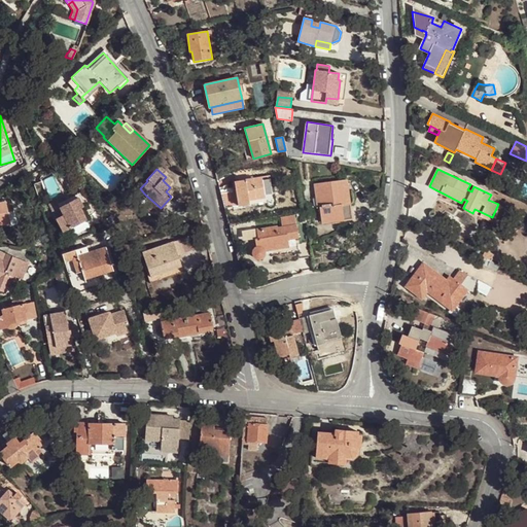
[(249,201),(266,198),(262,177),(235,182),(237,190),(239,206),(249,204),(249,201)]
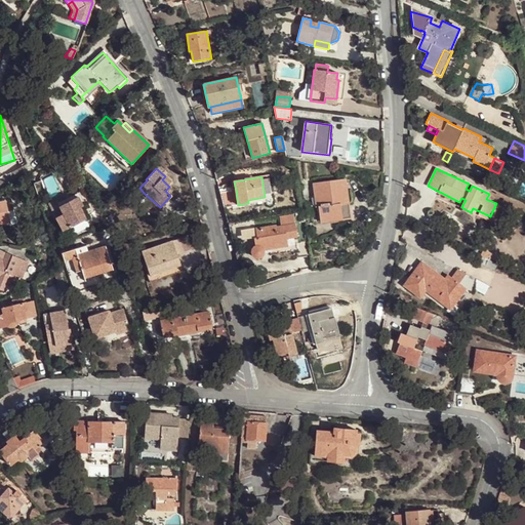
[(339,198),(348,197),(345,178),(313,184),(315,197),(316,207),(318,207),(321,223),(342,219),(339,198)]
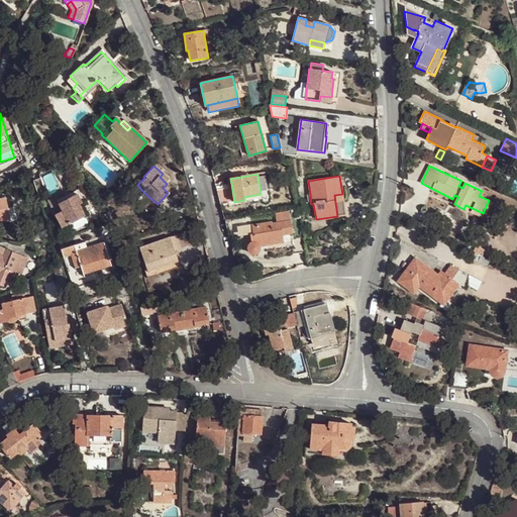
[(38,178),(31,180),(34,190),(41,188),(38,178)]
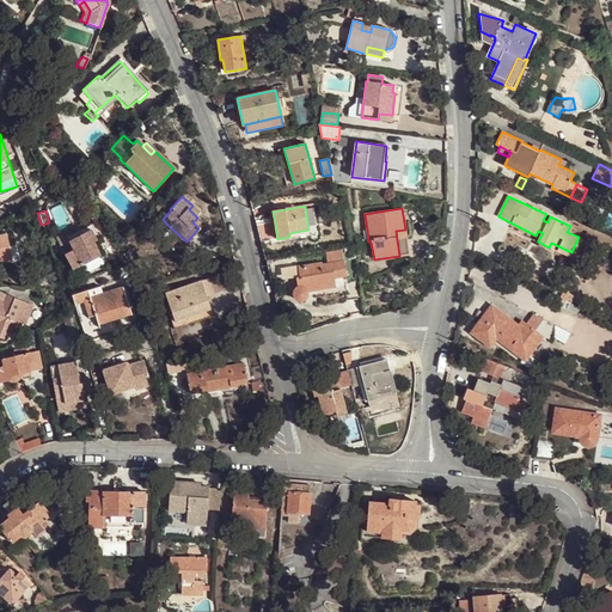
[(277,239),(275,221),(256,224),(261,242),(277,239)]
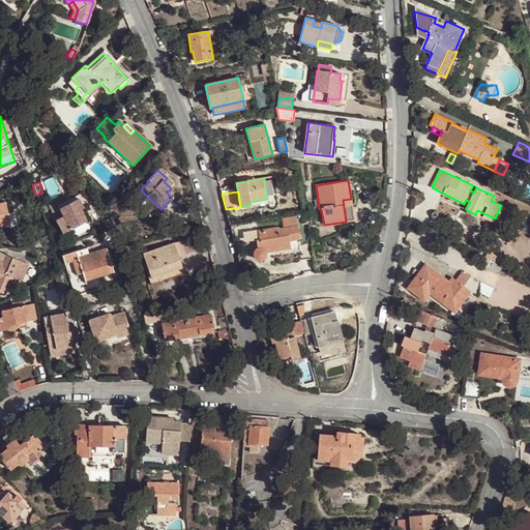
[(146,196),(144,198),(160,213),(163,210),(162,209),(146,196)]
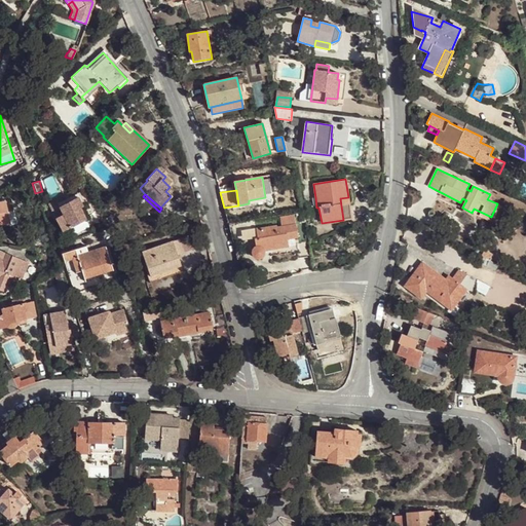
[(63,196),(47,203),(54,219),(63,215),(59,208),(66,203),(63,196)]
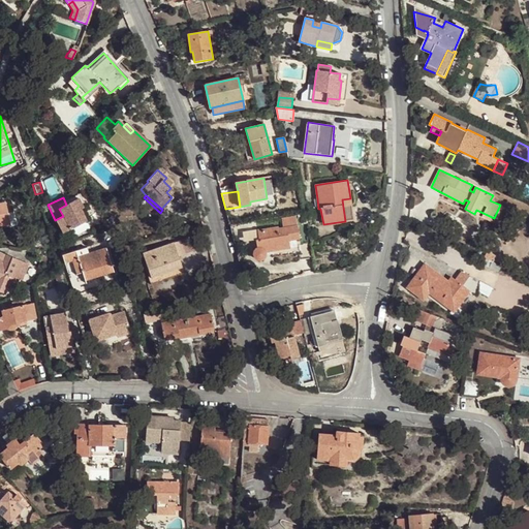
[(66,205),(59,209),(63,216),(69,228),(85,220),(80,209),(82,208),(78,198),(66,205)]
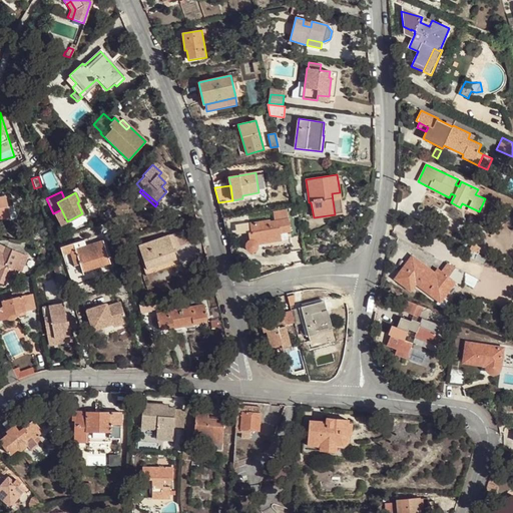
[(301,204),(309,202),(308,192),(304,192),(304,195),(300,196),(301,204)]
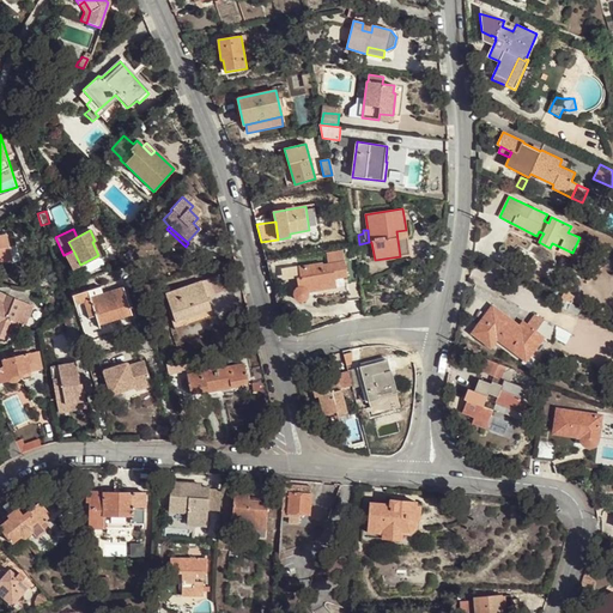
[(400,256),(408,255),(406,230),(396,231),(400,256)]
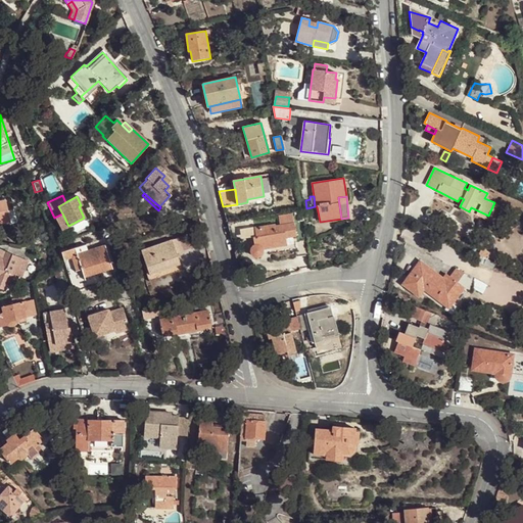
[(4,200),(0,200),(0,222),(9,220),(4,200)]
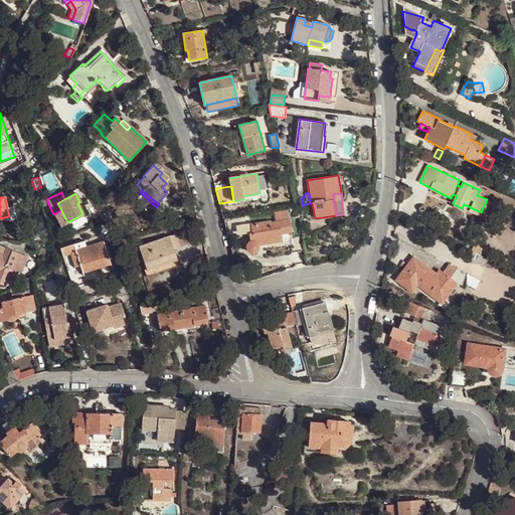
[(479,216),(481,212),(464,204),(462,208),(479,216)]
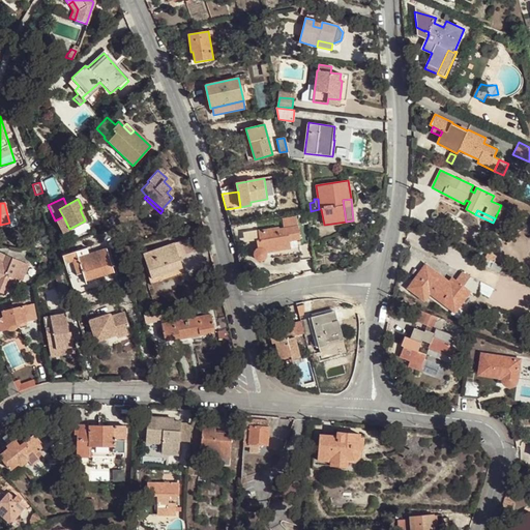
[(301,238),(298,225),(296,215),(282,217),(284,228),(280,229),(280,228),(259,231),(260,239),(257,239),(258,248),(255,251),(254,253),(254,256),(255,257),(256,258),(260,260),(262,260),(265,258),(266,256),(266,253),(291,247),(290,240),(301,238)]
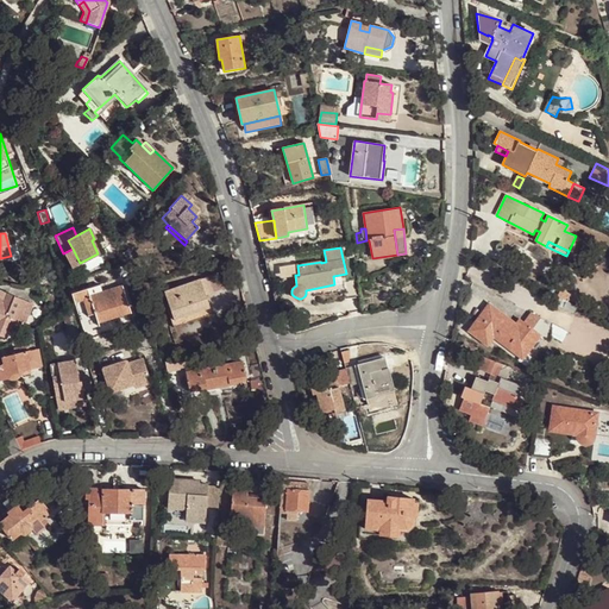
[(98,253),(80,263),(83,270),(102,261),(98,253)]
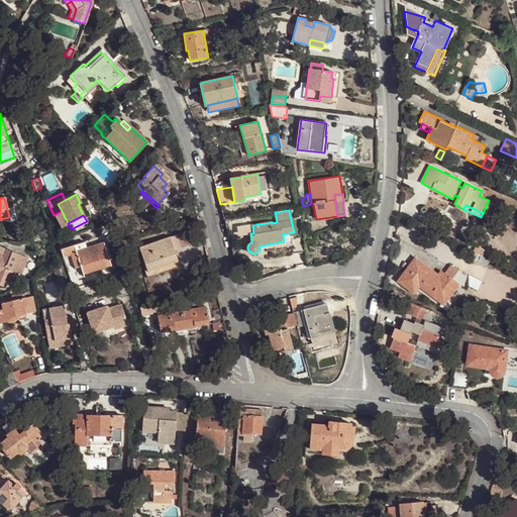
[(177,235),(171,237),(175,250),(182,248),(177,235)]
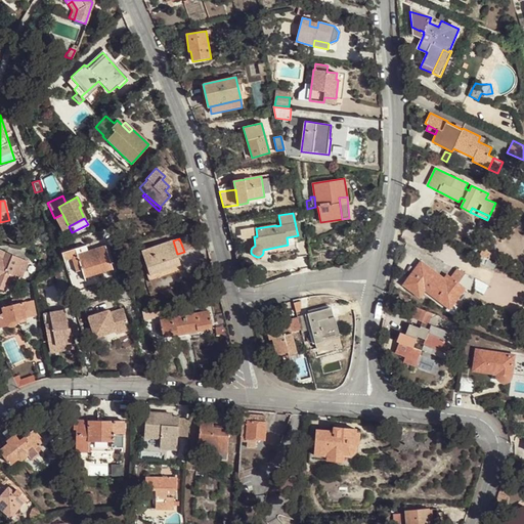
[(173,241),(142,252),(150,276),(181,265),(177,254),(173,241)]
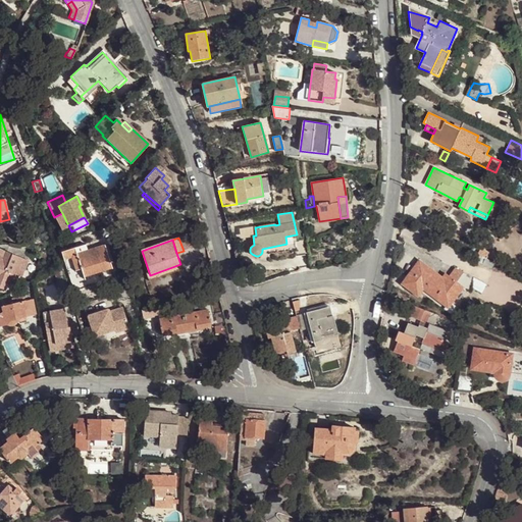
[(62,252),(74,292),(116,278),(106,245),(88,251),(89,253),(79,256),(77,254),(75,248),(62,252)]
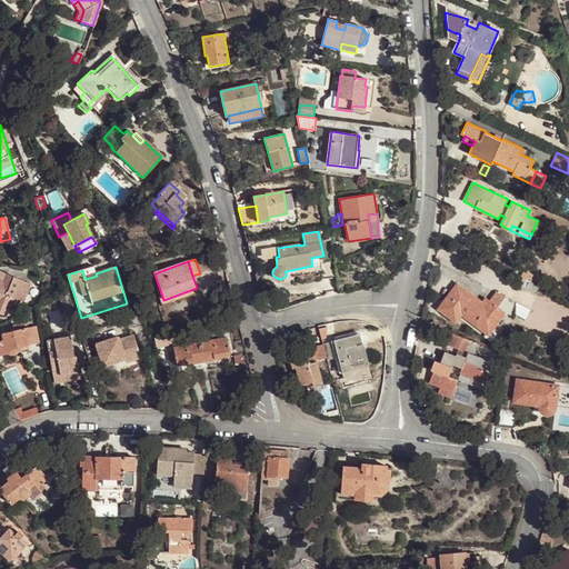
[(530,281),(533,275),(527,271),(527,272),(523,270),(520,276),(530,281)]
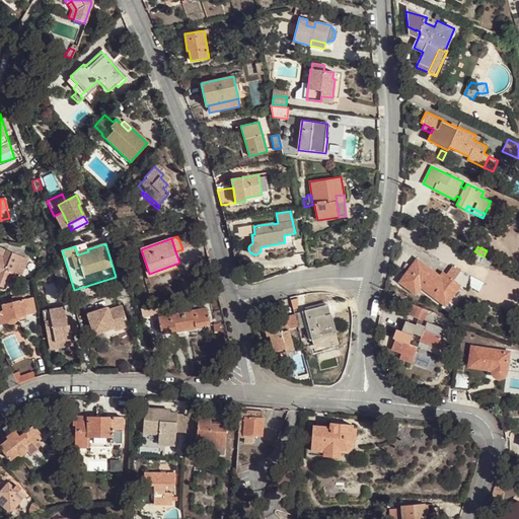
[(0,285),(5,288),(8,282),(13,284),(16,274),(21,276),(27,260),(17,255),(16,256),(0,250),(0,285)]
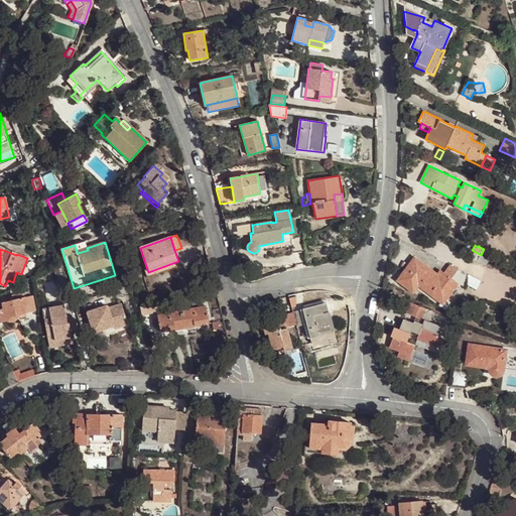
[(444,273),(440,277),(436,274),(414,257),(397,280),(406,287),(412,280),(417,285),(442,303),(458,283),(464,288),(466,286),(466,284),(468,274),(450,265),(444,273)]
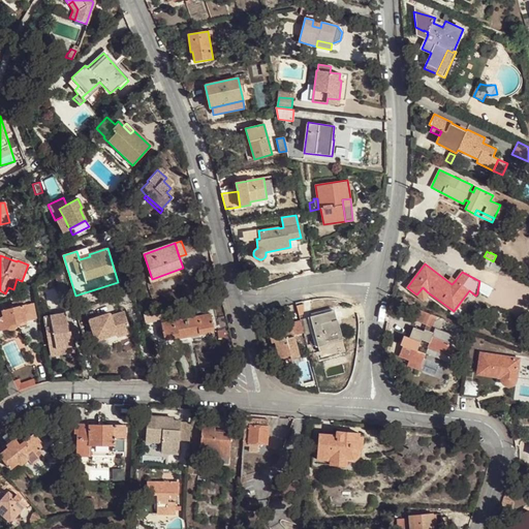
[(183,268),(152,279),(154,284),(185,274),(183,268)]
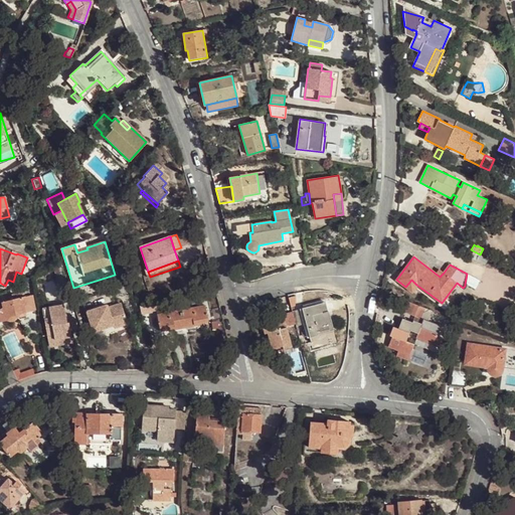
[(440,277),(444,273),(439,269),(436,274),(440,277)]
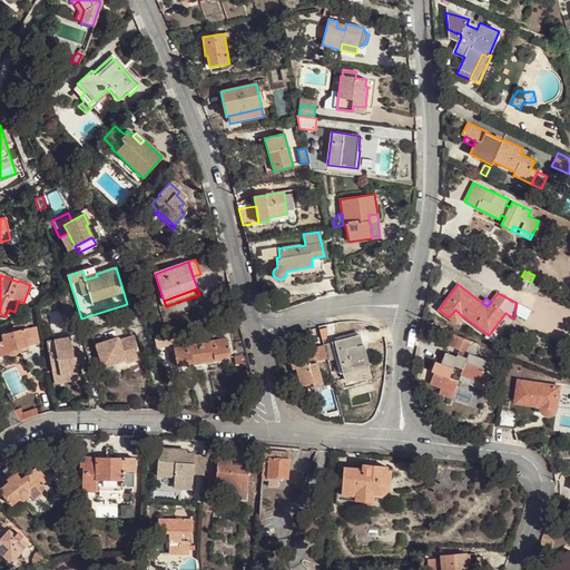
[(524,318),(530,310),(517,303),(514,314),(524,318)]
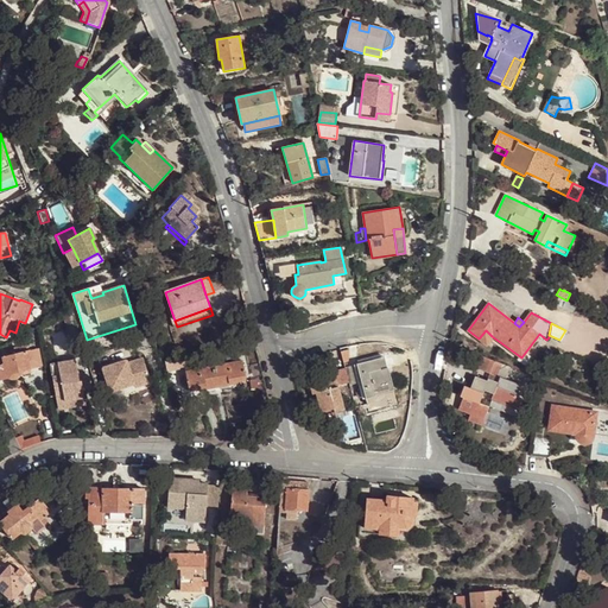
[(80,336),(76,325),(68,329),(71,339),(80,336)]
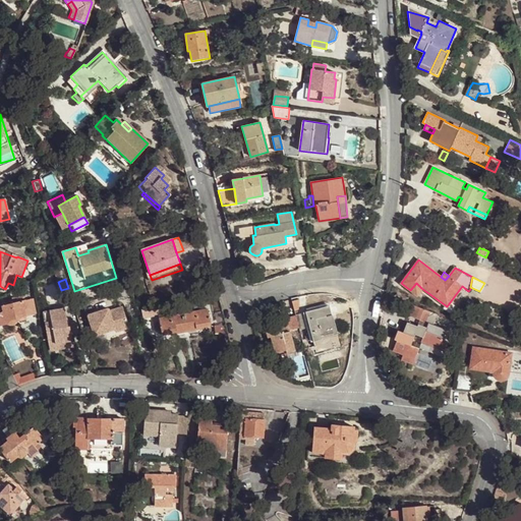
[(416,295),(421,288),(416,283),(410,290),(416,295)]
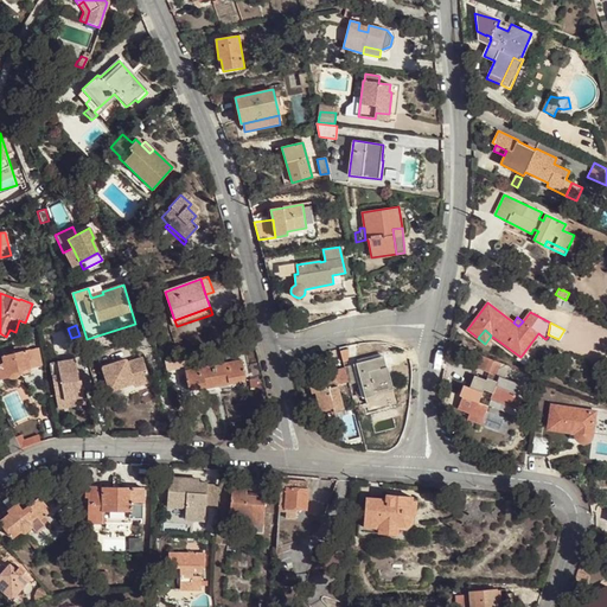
[(0,359),(0,379),(31,372),(31,369),(29,360),(32,359),(31,351),(27,351),(26,345),(14,347),(5,351),(6,357),(4,358),(0,359)]
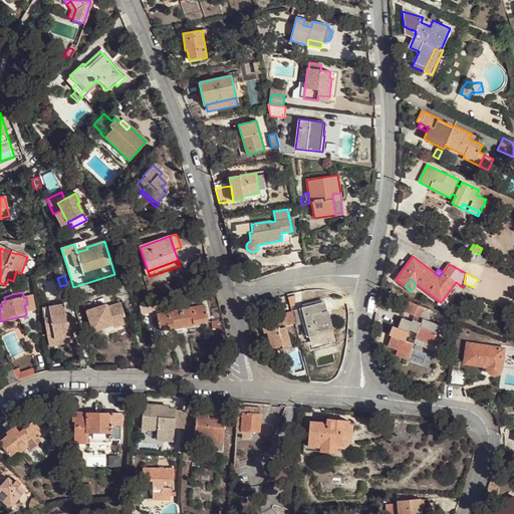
[(24,305),(26,312),(38,310),(35,295),(26,297),(27,304),(24,305)]
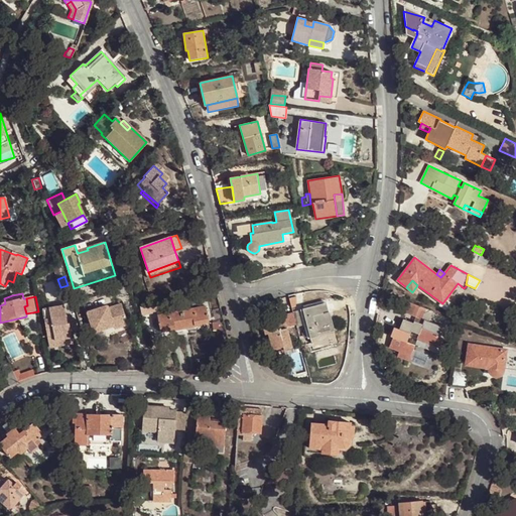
[(432,311),(409,302),(405,312),(415,316),(423,320),(422,325),(414,321),(413,324),(403,319),(399,329),(394,327),(390,336),(393,337),(389,347),(399,351),(411,356),(415,345),(407,342),(411,331),(418,334),(416,339),(440,348),(442,341),(437,339),(441,327),(428,321),(432,311)]
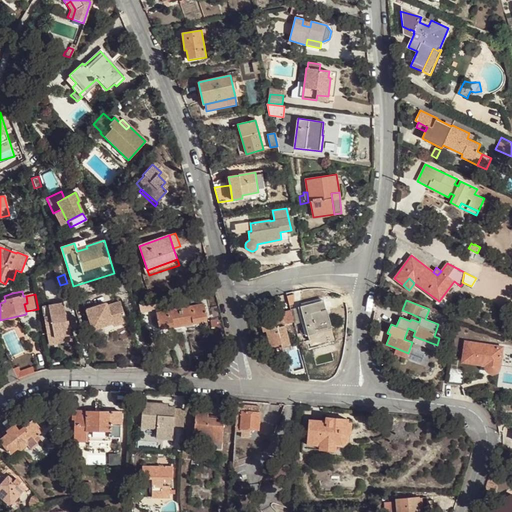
[(324,301),(291,310),(294,323),(295,325),(304,322),(308,336),(316,334),(315,329),(326,326),(323,312),(327,311),(324,301)]
